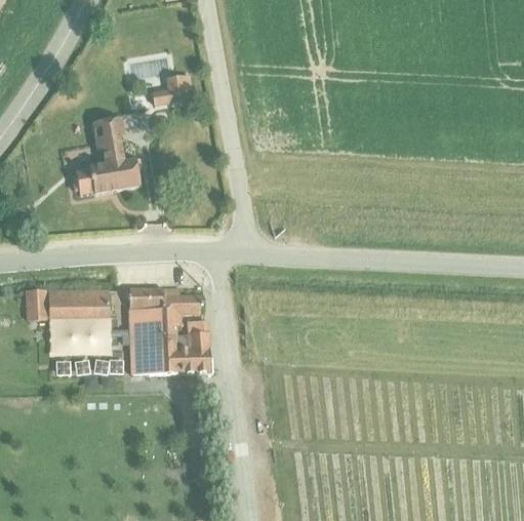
[(187,73),(170,74),(171,88),(155,89),(157,106),(191,102),(187,73)]
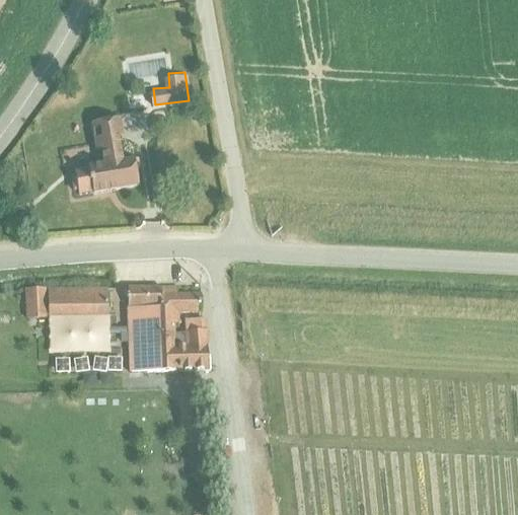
[(93,191),(93,193),(139,185),(136,166),(140,166),(138,157),(123,160),(119,134),(116,134),(113,118),(92,121),(96,148),(101,147),(103,163),(89,165),(89,166),(76,168),(76,172),(71,173),(74,191),(79,190),(80,194),(93,191)]
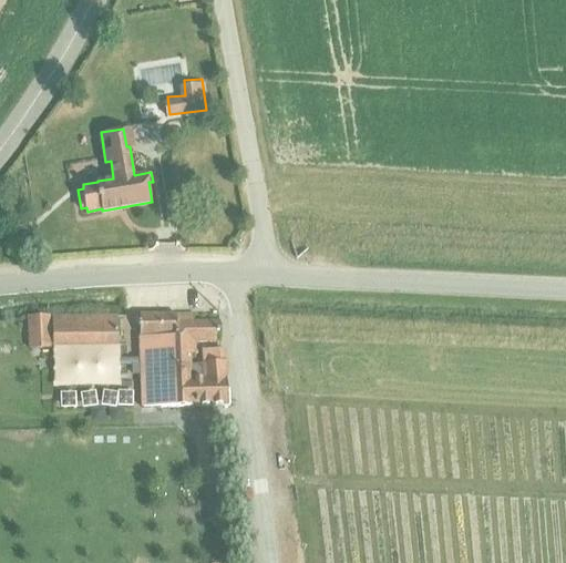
[(115,314),(52,311),(53,341),(115,341),(115,314)]
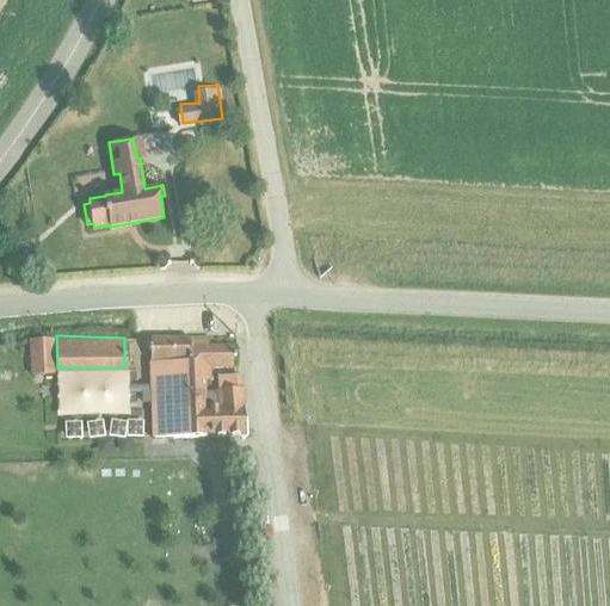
[(209,335),(152,335),(152,358),(149,359),(151,389),(142,390),(142,400),(152,400),(153,434),(208,433),(210,438),(250,433),(244,373),(217,375),(220,403),(207,403),(207,377),(213,377),(213,365),(236,365),(236,342),(209,344),(209,335)]
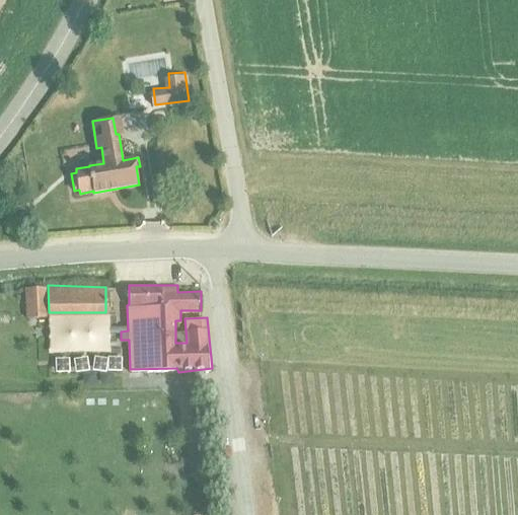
[(45,315),(46,286),(27,288),(27,315),(45,315)]
